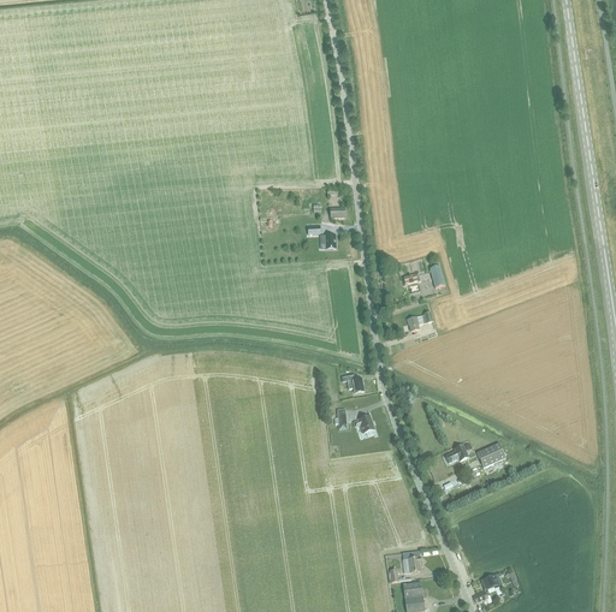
[(330,217),(345,217),(344,207),(330,207),(330,217)]
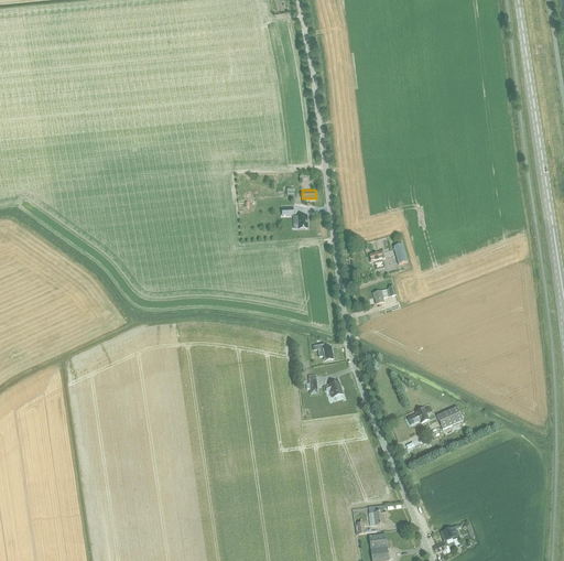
[(300,214),(293,214),(294,223),(295,223),(299,222),(299,224),(299,227),(301,227),(303,227),(308,226),(308,224),(308,222),(307,218),(307,216),(307,214),(305,214),(300,214)]
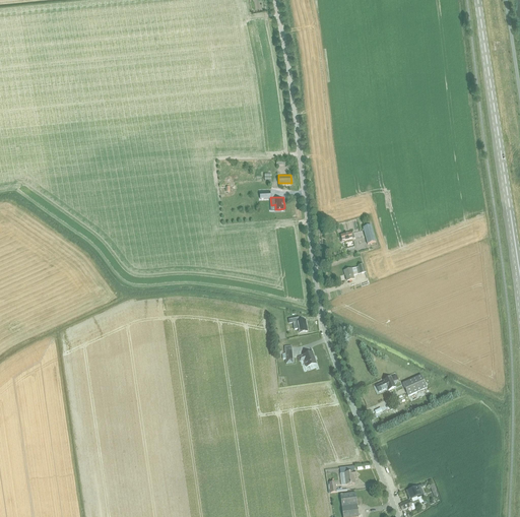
[(367,242),(376,240),(371,223),(363,225),(367,242)]
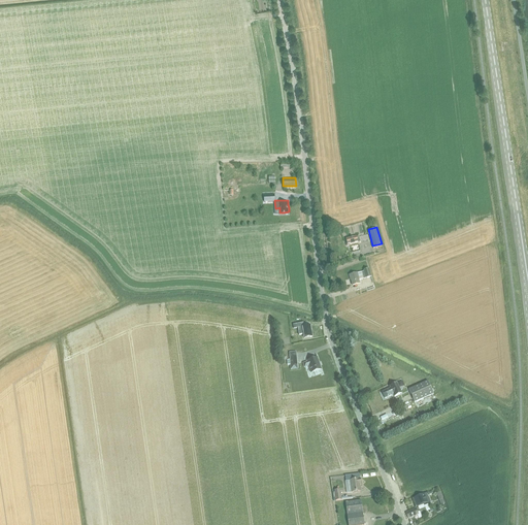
[(360,240),(359,233),(345,237),(347,241),(347,244),(350,243),(350,242),(360,240)]
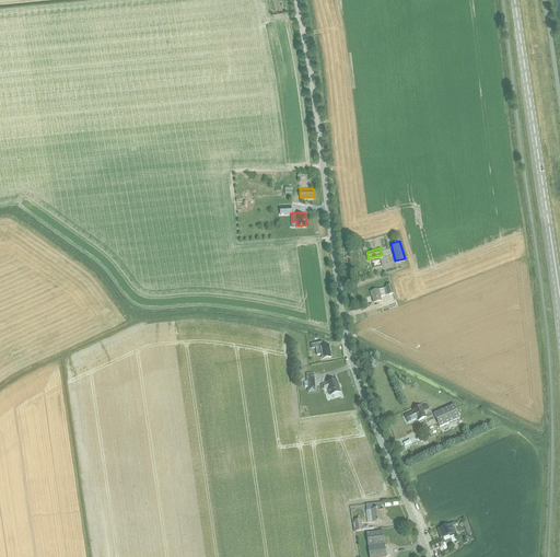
[(372,292),(373,300),(381,299),(381,294),(385,293),(384,286),(378,288),(378,287),(370,289),(371,292),(372,292)]
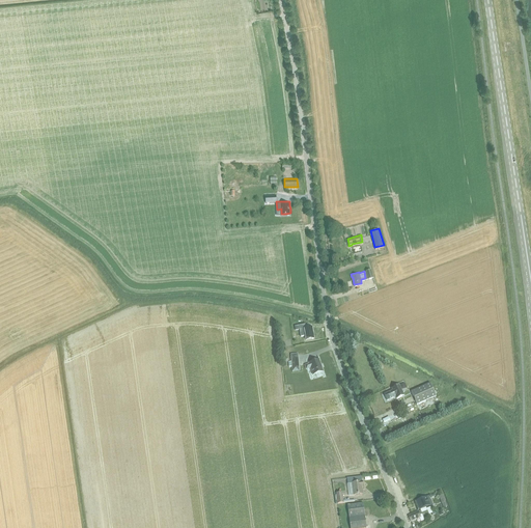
[(314,336),(312,325),(306,326),(305,322),(295,324),(296,328),(299,327),(300,334),(304,334),(305,338),(314,336)]
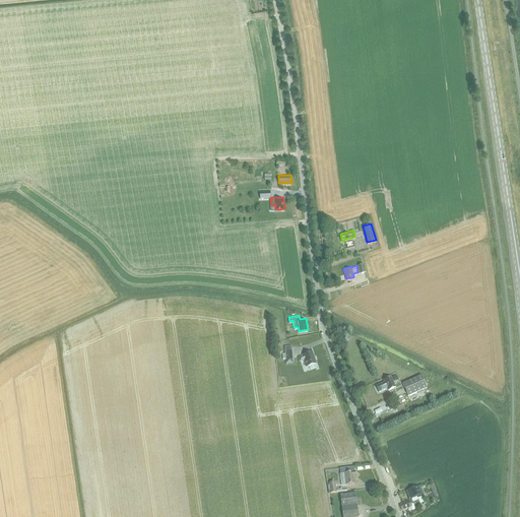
[(293,358),(291,344),(285,344),(285,351),(283,351),(283,357),(286,357),(286,359),(293,358)]
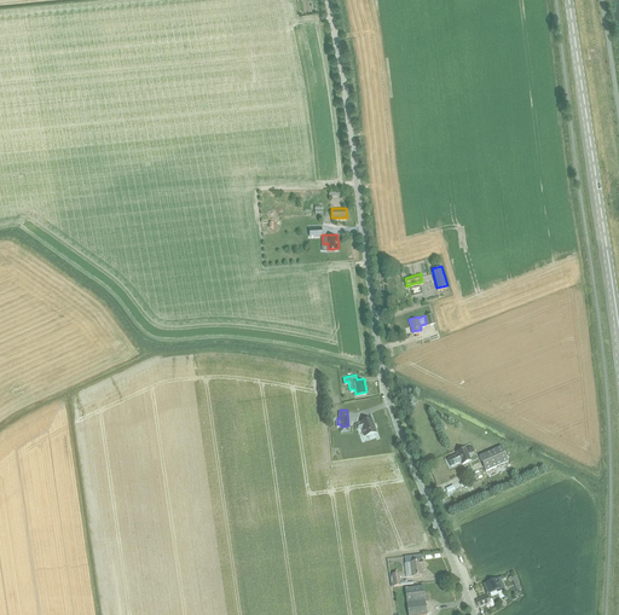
[(374,421),(371,416),(360,419),(362,422),(358,422),(359,427),(363,425),(365,434),(366,434),(365,433),(371,430),(371,431),(376,430),(375,425),(374,421)]
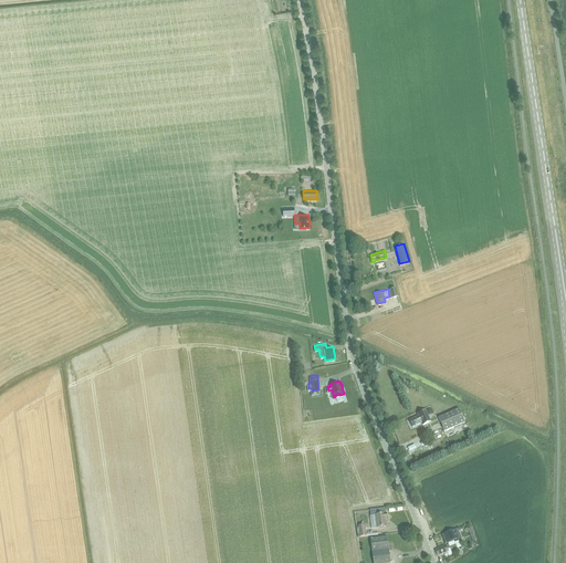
[(444,429),(464,419),(459,406),(439,415),(444,429)]
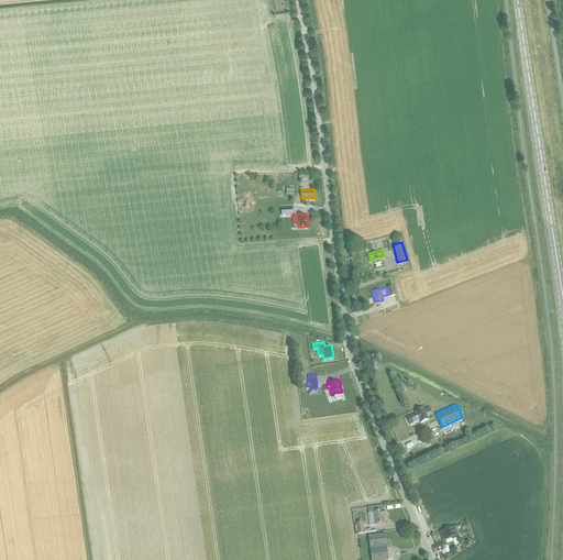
[(417,412),(408,416),(410,421),(419,418),(421,420),(427,418),(423,410),(426,410),(423,406),(416,409),(417,412)]
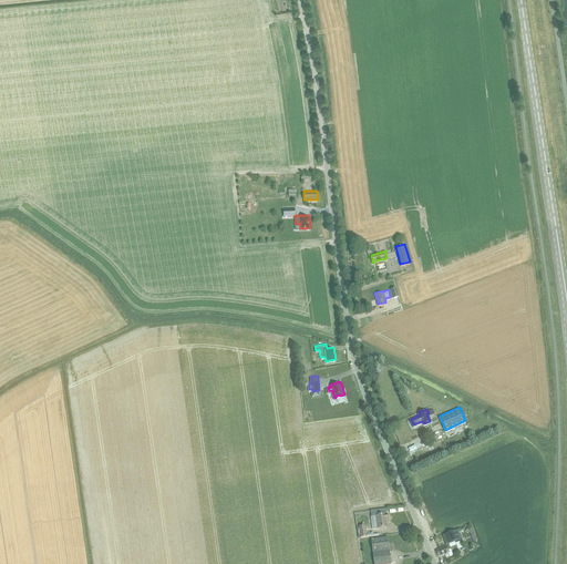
[(380,508),(371,509),(371,514),(378,513),(378,518),(377,518),(378,522),(378,526),(387,525),(385,518),(388,518),(388,514),(387,512),(387,509),(387,506),(380,508)]
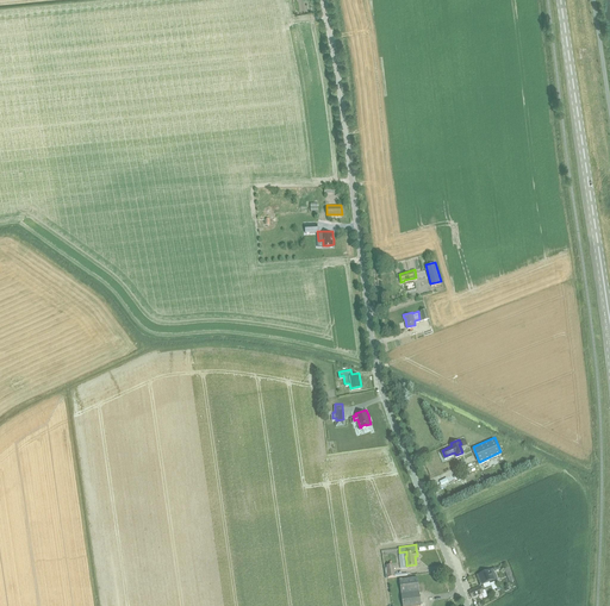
[(485,569),(479,572),(483,582),(487,580),(495,578),(491,567),(485,569)]
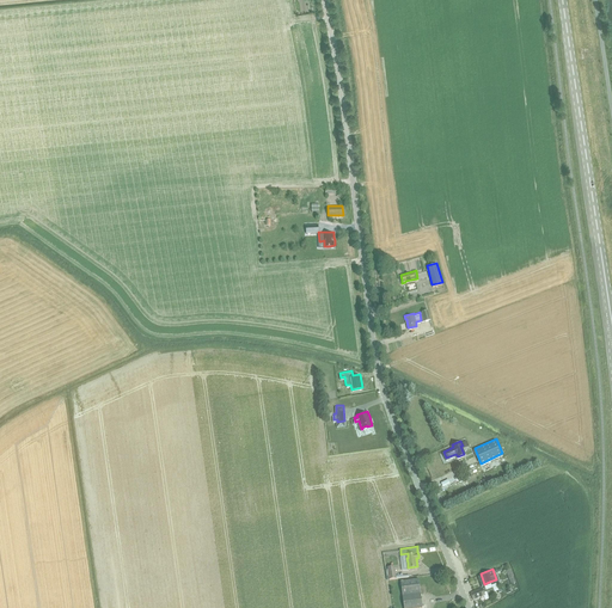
[(404,607),(422,606),(417,576),(399,579),(404,607)]
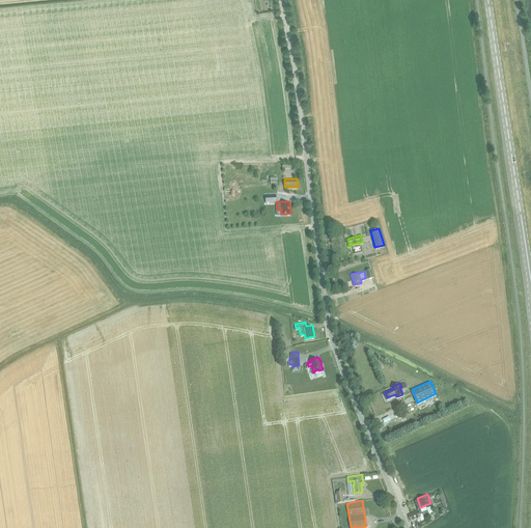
[(425,508),(424,506),(418,509),(418,508),(411,511),(411,512),(409,513),(411,519),(421,515),(420,512),(422,511),(424,516),(429,513),(427,508),(425,508)]
